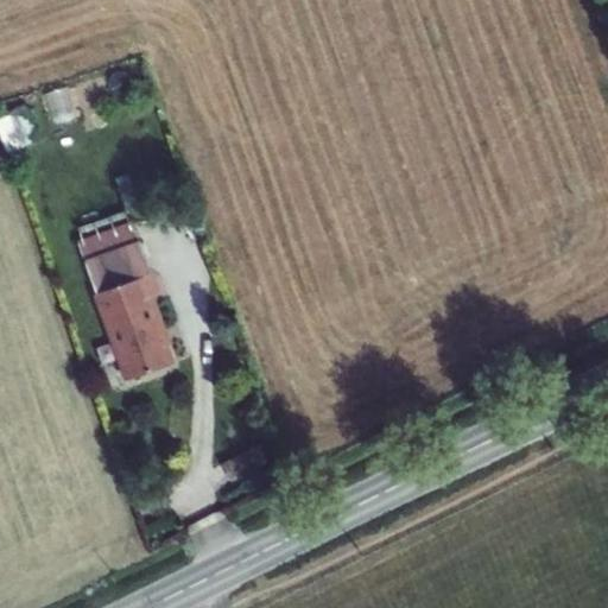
[(29,112),(13,118),(23,146),(39,140),(29,112)]
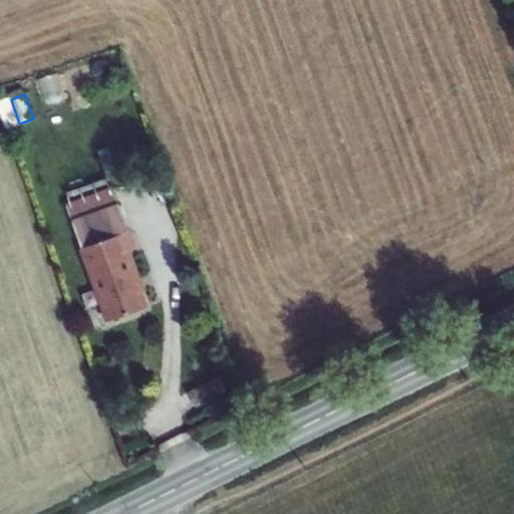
[(11,99),(10,96),(0,99),(0,112),(6,129),(19,123),(11,99)]
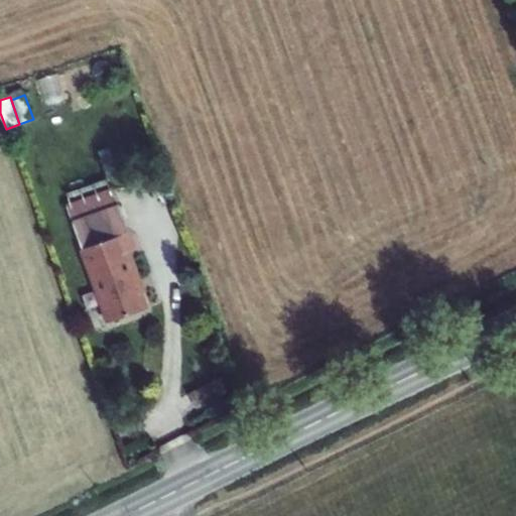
[(66,207),(72,223),(119,206),(113,189),(66,207)]
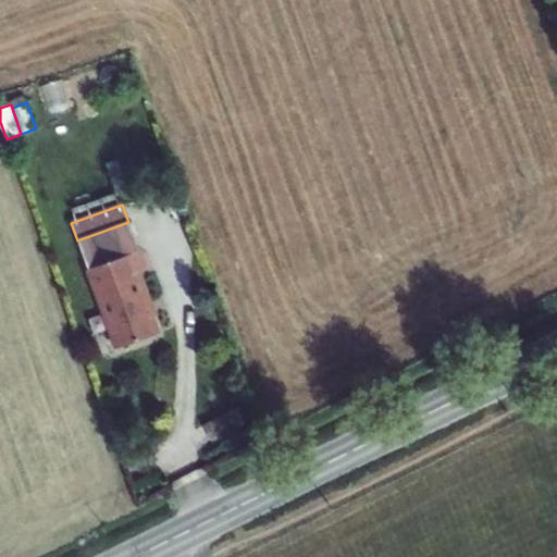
[(139,251),(128,222),(77,240),(88,270),(139,251)]
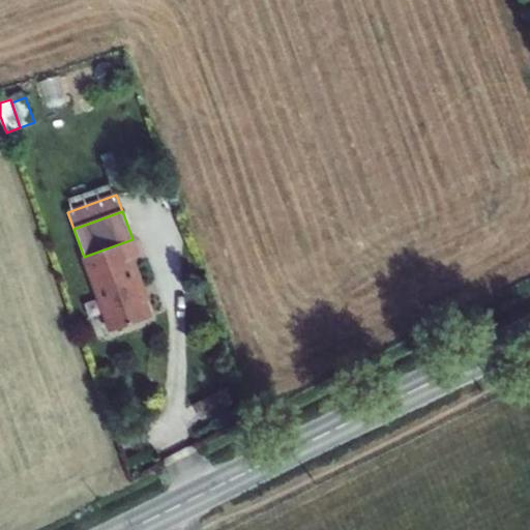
[(139,256),(133,239),(84,257),(111,331),(149,318),(144,301),(128,260),(134,258),(139,256)]
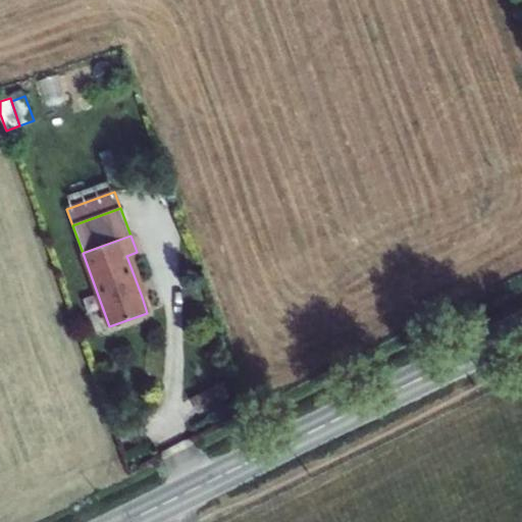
[(146,295),(132,254),(126,256),(142,297),(146,295)]
